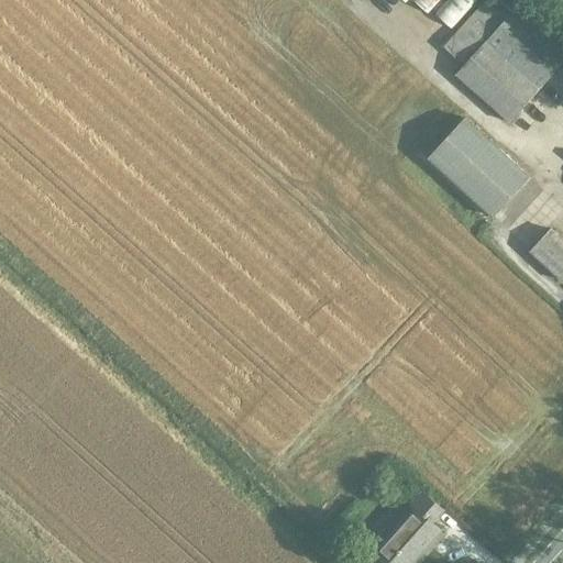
[(412,0),(428,13),(440,0),(412,0)]
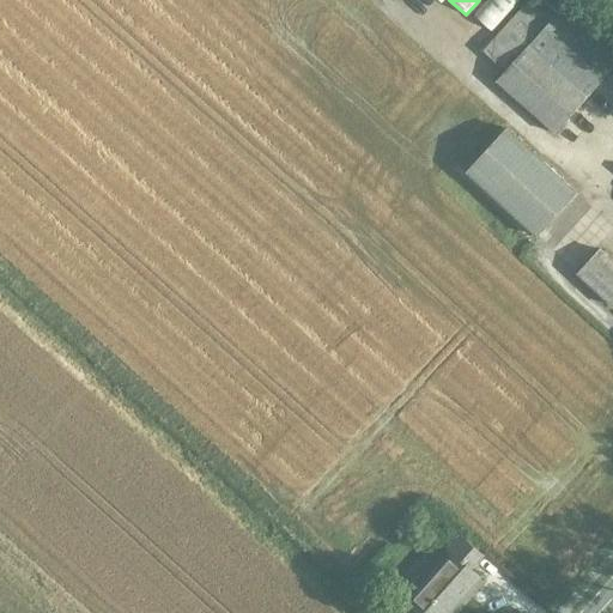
[(487,0),(474,14),(492,31),(520,0),(487,0)]
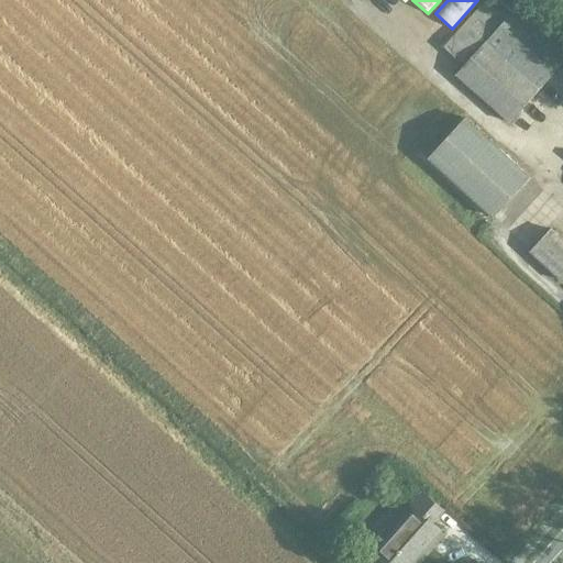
[(484,0),(442,47),(465,67),(457,76),(510,123),(562,64),(562,52),(516,10),(515,12),(500,0),(484,0)]
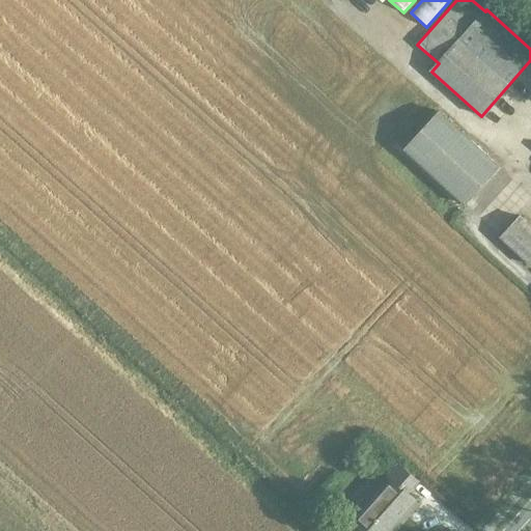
[(404,148),(466,204),(500,167),(438,111),(404,148)]
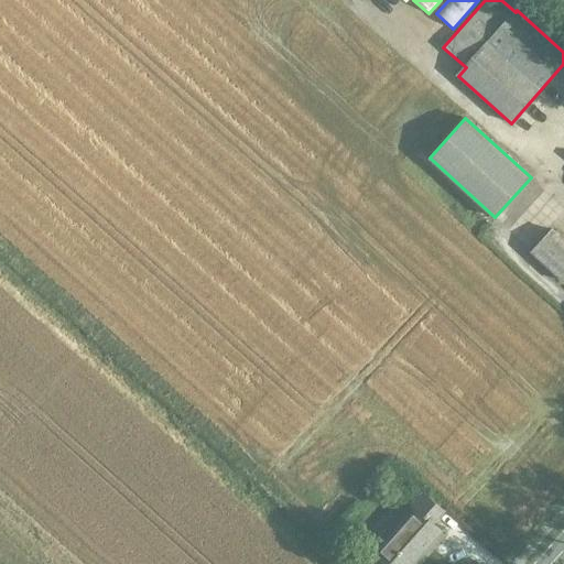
[(563,240),(551,229),(532,250),(563,280),(563,240)]
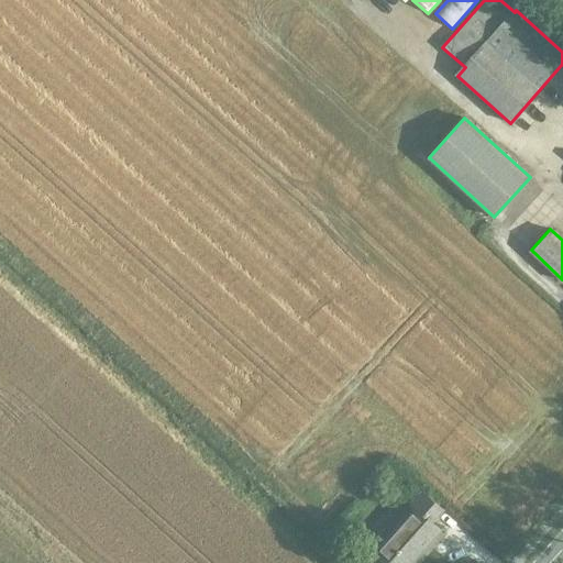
[(433,523),(444,510),(423,492),(410,506),(415,509),(375,553),(385,562),(412,562),(442,531),(433,523)]
